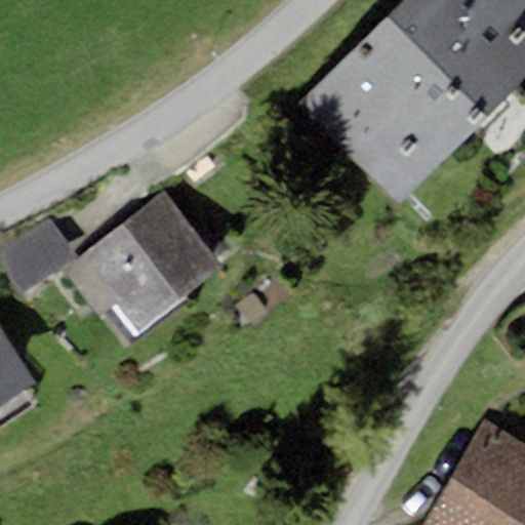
[(524,0),(401,0),(298,104),(397,202),(524,73),(524,0)]
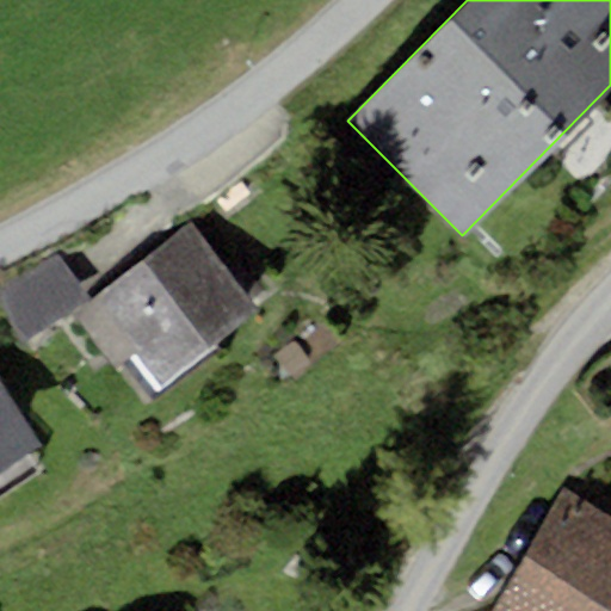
[(189,215),(69,314),(113,368),(137,349),(171,390),(267,310),(258,300),(269,291),(241,258),(232,267),(189,215)]
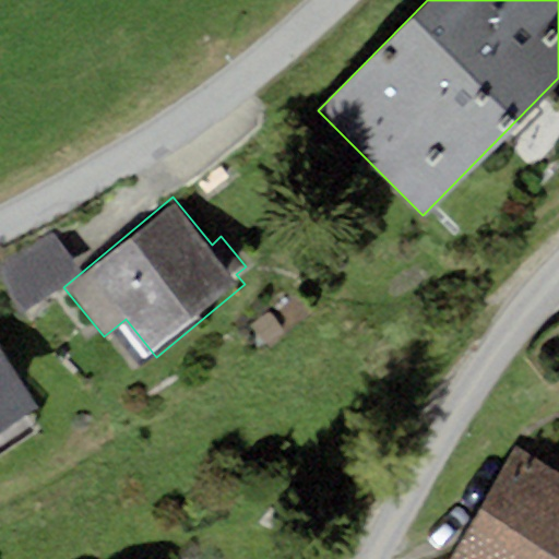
[(0,277),(21,309),(80,269),(52,232),(0,260),(0,277)]
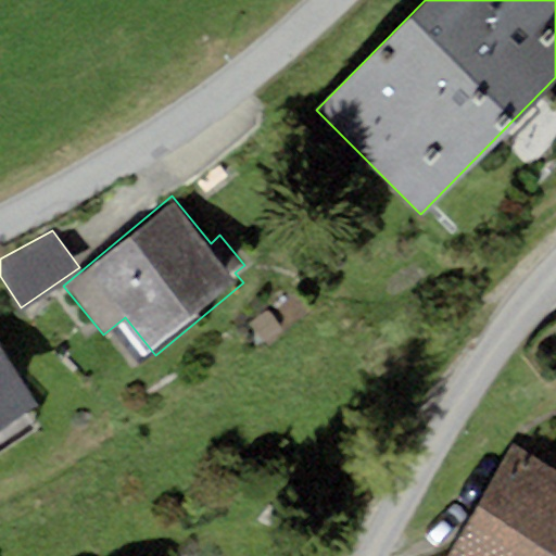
[(0,425),(37,402),(0,343),(0,425)]
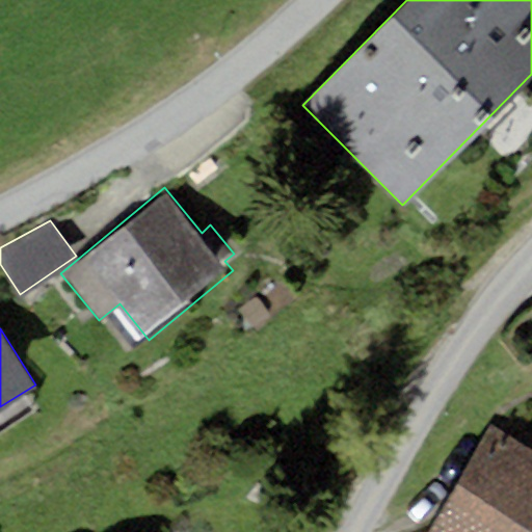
[(531,531),(531,452),(489,428),(428,531),(531,531)]
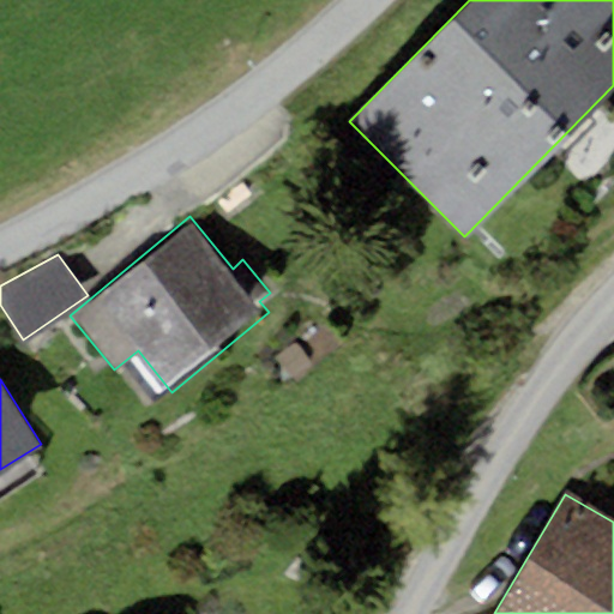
All buildings are outlined.
